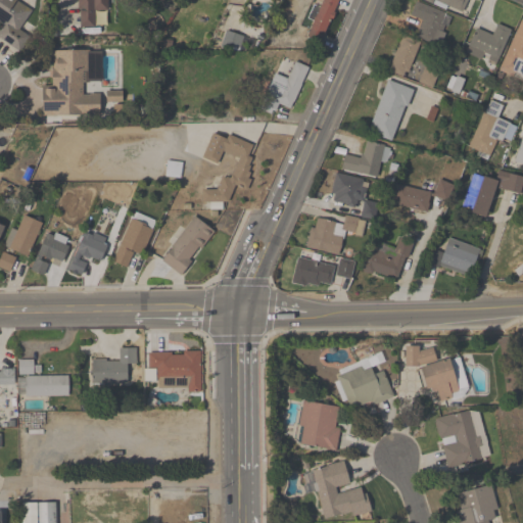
[(0,0),(0,24),(4,27),(0,33),(0,40),(18,51),(29,35),(21,30),(36,5),(25,0),(0,0)]
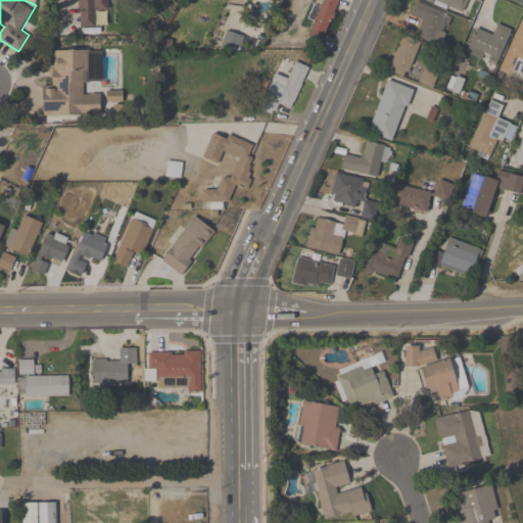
[(79,0),(80,30),(95,29),(94,12),(107,12),(106,0),(79,0)]
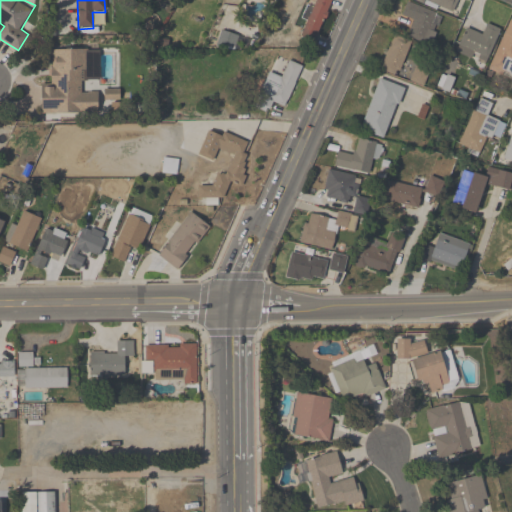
[(314,41),(332,0),(315,0),(300,35),(314,41)]
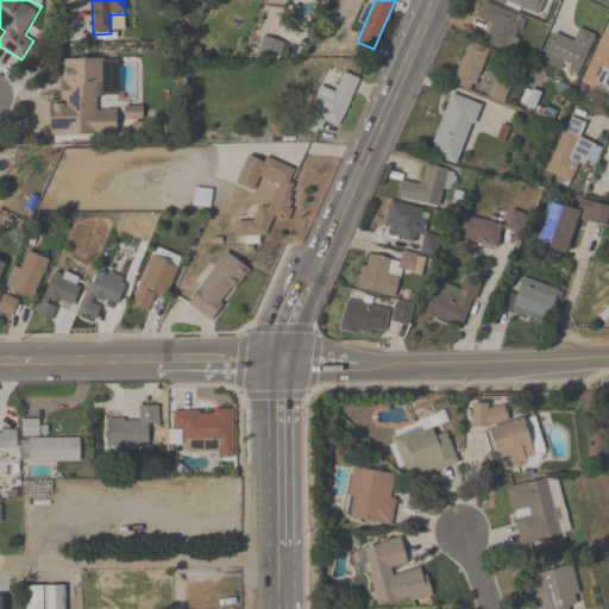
[(544,0),(485,0),(539,18),(544,0)]
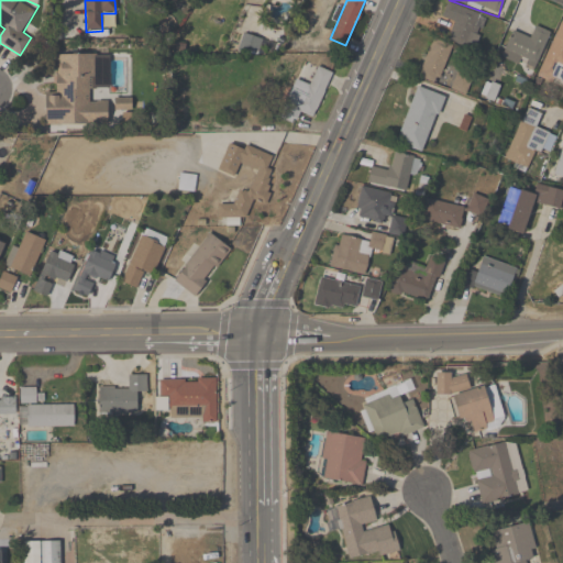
[(453,22),(448,40),(468,47),(481,14),(446,3),(442,18),(453,22)]
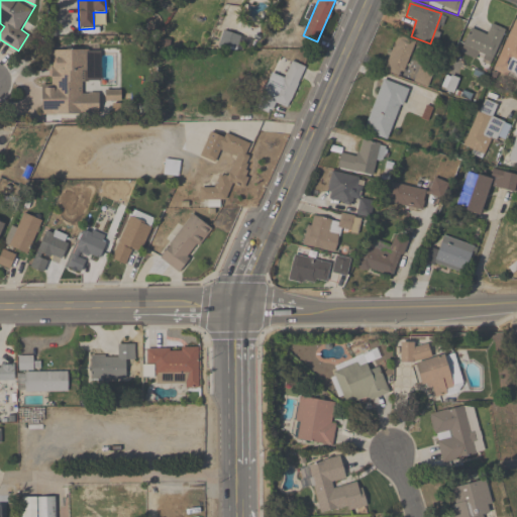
[(494,70),(516,79),(516,20),(514,20),(494,70)]
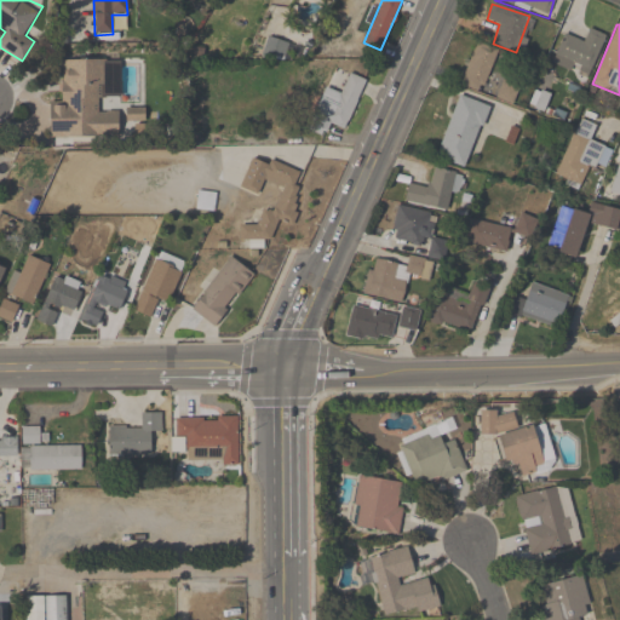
[(552,64),(589,78),(604,35),(590,30),(585,41),(564,34),(552,64)]
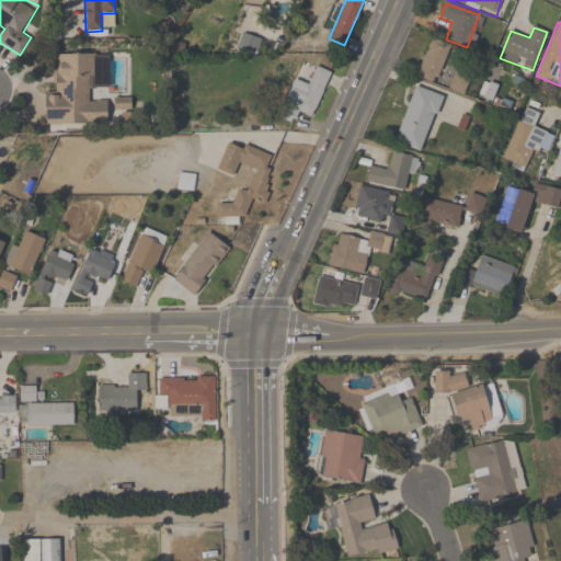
[(415,76),(436,84),(453,47),(432,38),(415,76)]
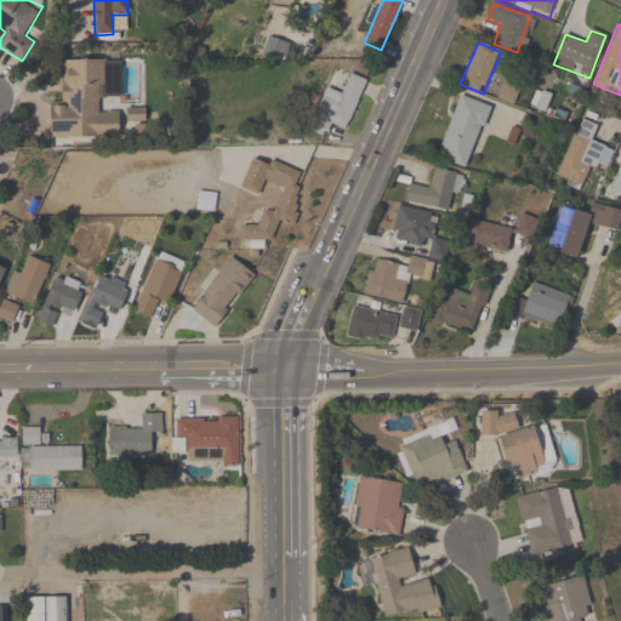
[(62,106),(50,106),(49,138),(118,138),(118,113),(103,113),(104,62),(62,62),(62,106)]
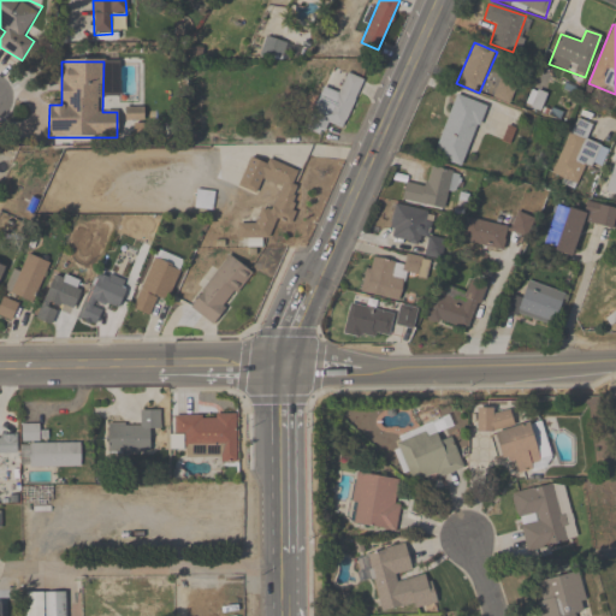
[(323,88),(307,129),(324,136),(329,124),(344,130),(362,81),(345,73),(338,94),(323,88)]
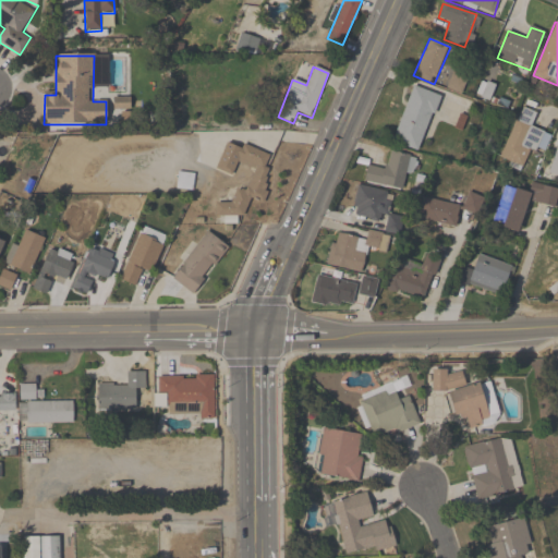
[(446,87),(459,93),(464,80),(452,74),(446,87)]
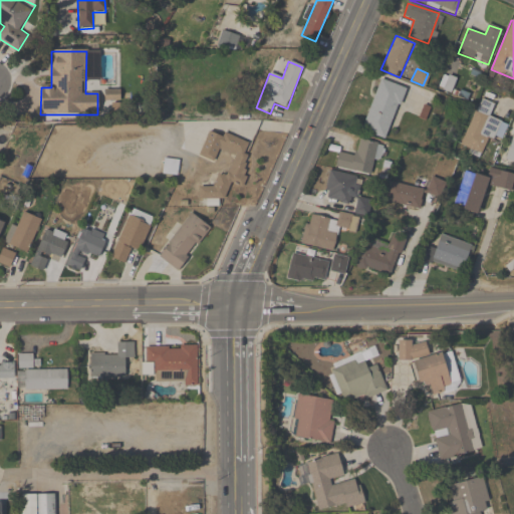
[(361,131),(386,140),(406,88),(380,78),(361,131)]
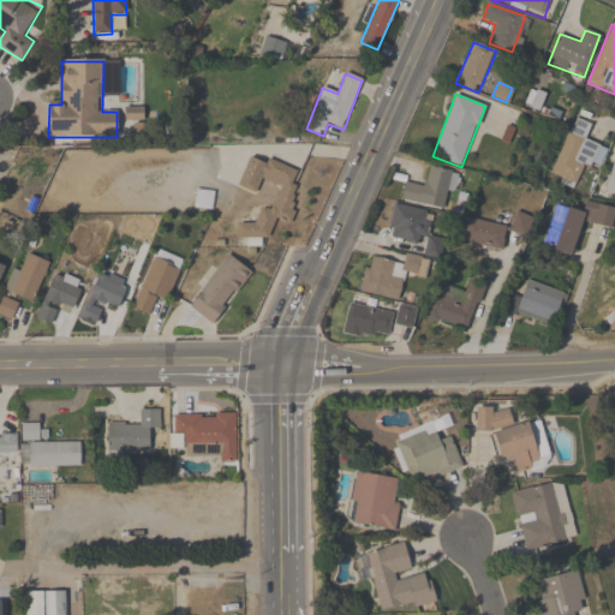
[(577,117),(569,131),(550,172),(575,183),(584,162),(590,165),(599,144),(585,137),(591,123),(577,117)]
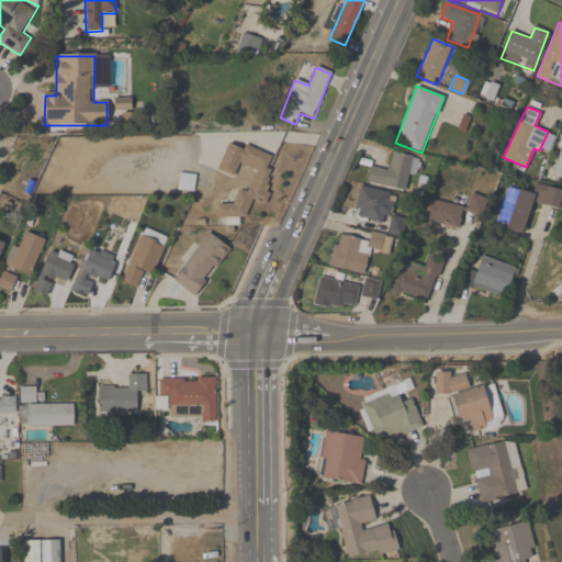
[(244,224),(253,200),(260,203),(278,158),(229,141),(217,171),(235,178),(240,165),(256,170),(248,192),(239,189),(233,208),(220,202),(215,214),(244,224)]
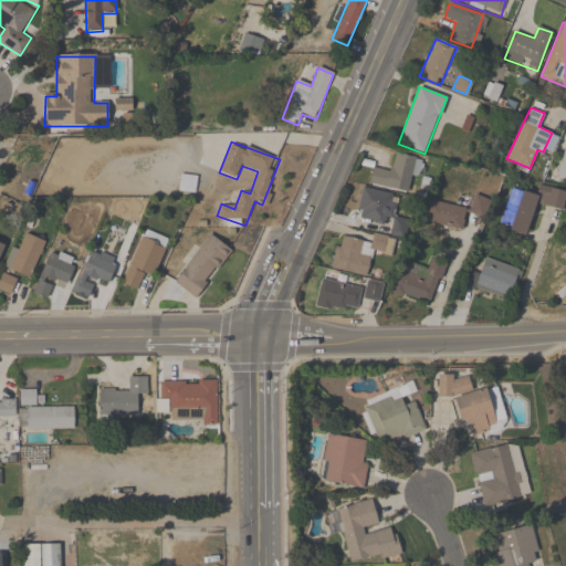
[(565,184),(565,143),(555,181),(565,184)]
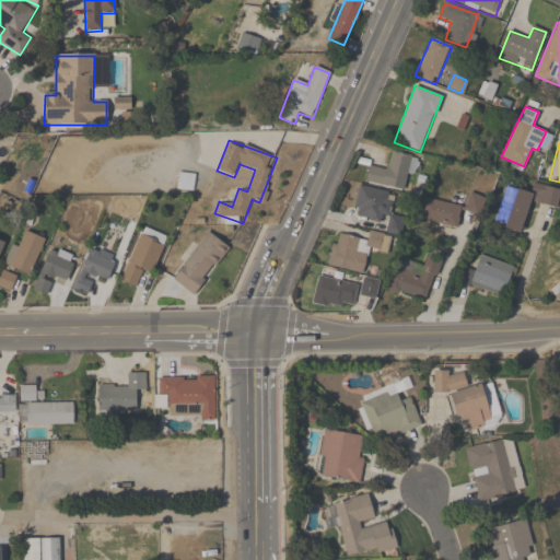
[(364,181),(405,191),(413,156),(392,151),(387,168),(369,163),(364,181)]
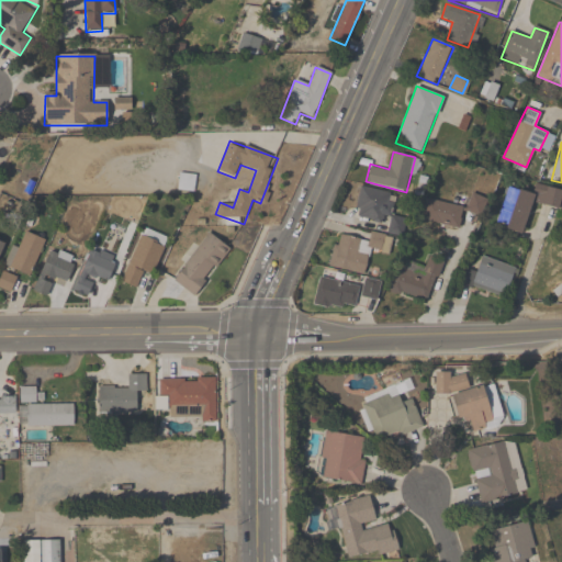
[(524,235),(530,203),(561,210),(561,190),(536,184),(534,195),(508,189),(499,229),(524,235)]
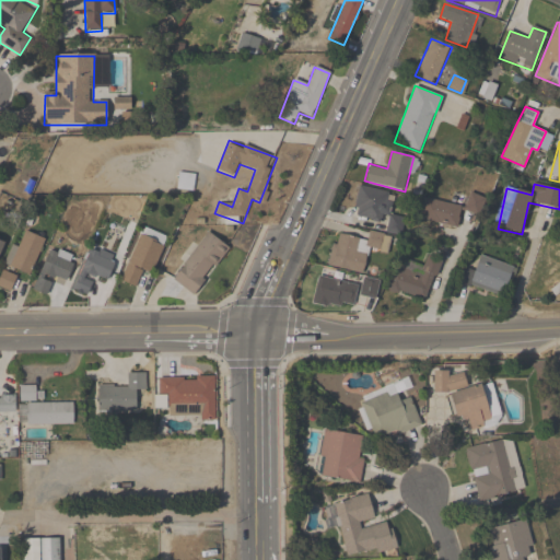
[(392,191),(359,186),(352,217),(385,223),(392,191)]
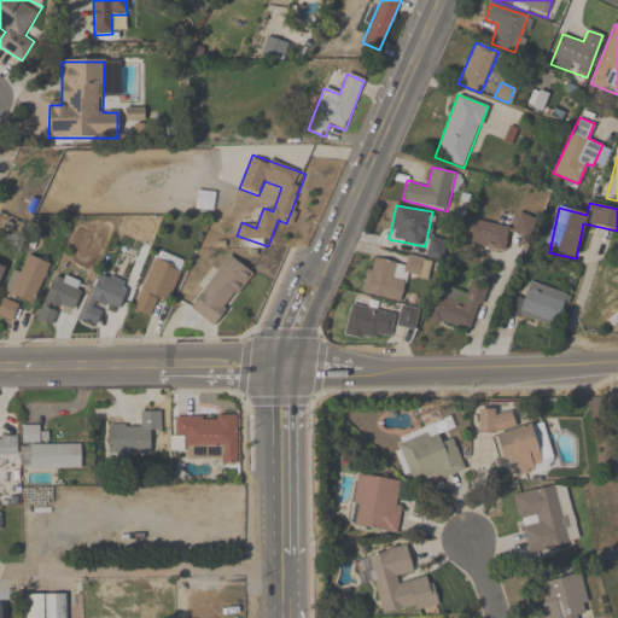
[(467,219),(462,243),(505,252),(508,234),(530,239),(535,219),(517,215),(513,228),(467,219)]
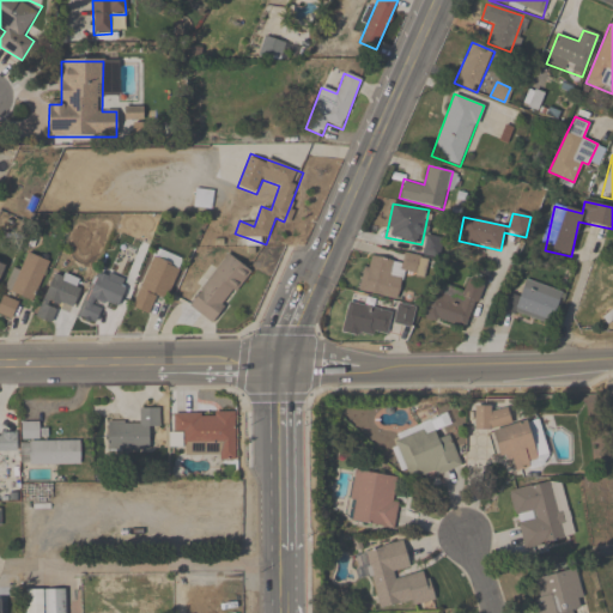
[(423,253),(436,256),(441,241),(428,237),(423,253)]
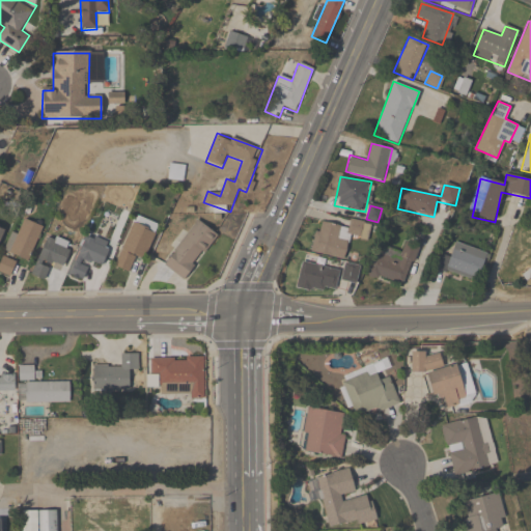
[(164,268),(187,281),(217,233),(194,219),(164,268)]
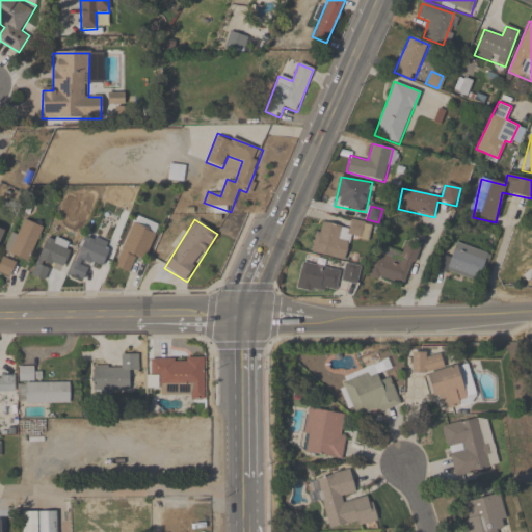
[(344,260),(349,238),(369,242),(373,224),(351,219),(349,229),(317,221),(310,253),(344,260)]
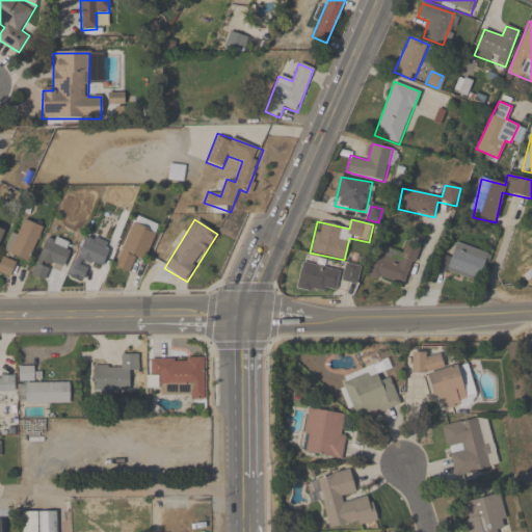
[(28,262),(43,228),(26,220),(20,233),(14,230),(4,251),(28,262)]
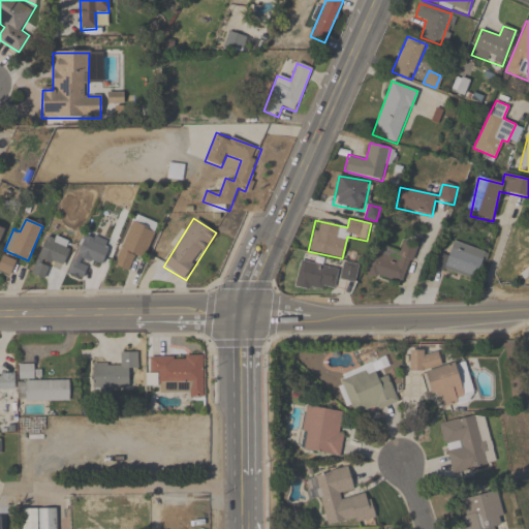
[(155,230),(131,221),(113,265),(128,271),(133,257),(143,261),(155,230)]
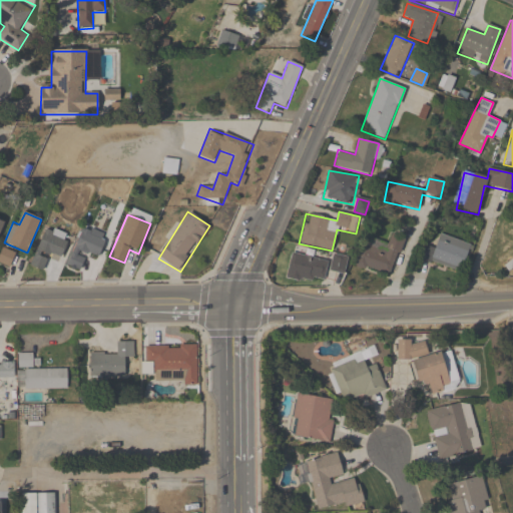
[(74,250),(99,258),(106,234),(81,227),(74,250)]
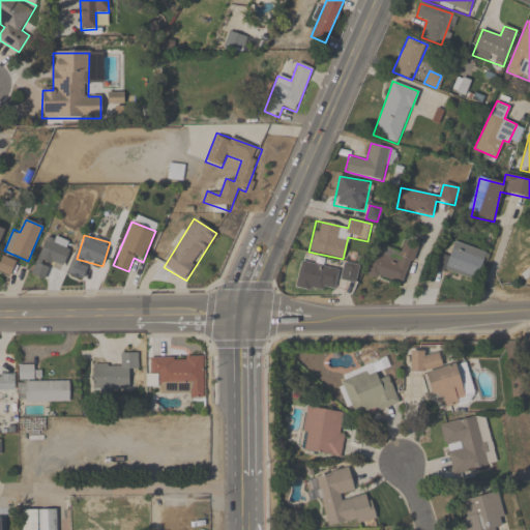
[(60,269),(70,248),(47,236),(36,257),(60,269)]
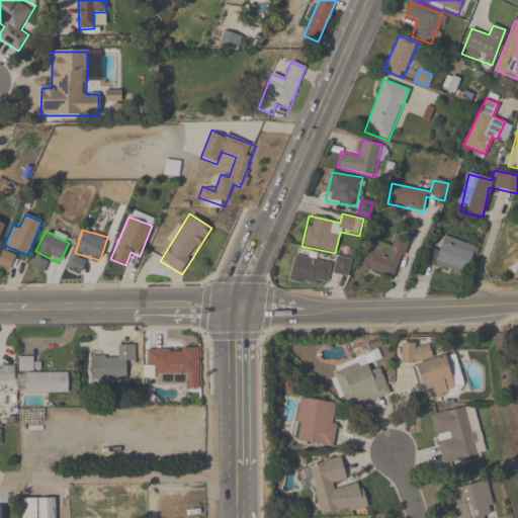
[(409,241),(394,236),(387,252),(366,244),(357,267),(394,280),(409,241)]
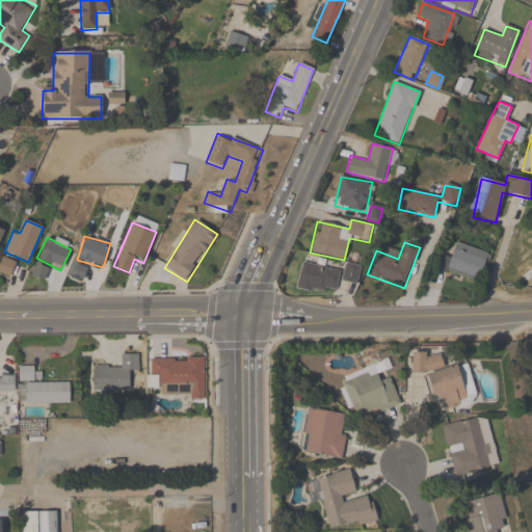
[(479,284),(488,253),(456,243),(452,256),(441,253),(435,269),(479,284)]
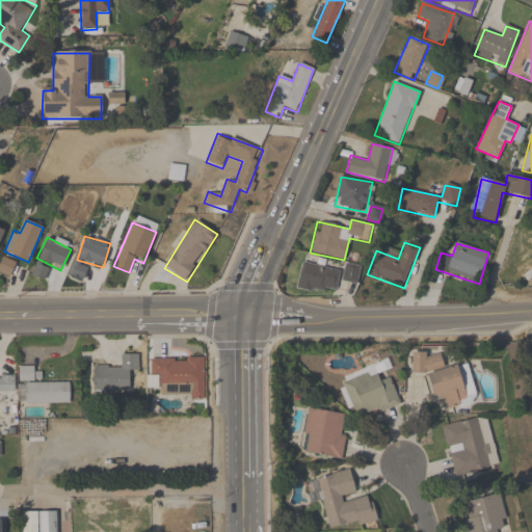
[(0,262),(0,273),(9,277),(16,262),(2,257),(0,262)]
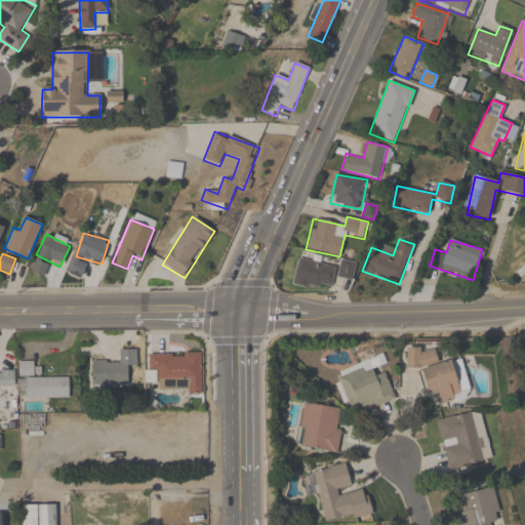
[(335,267),(298,258),(292,283),(330,291),(335,267)]
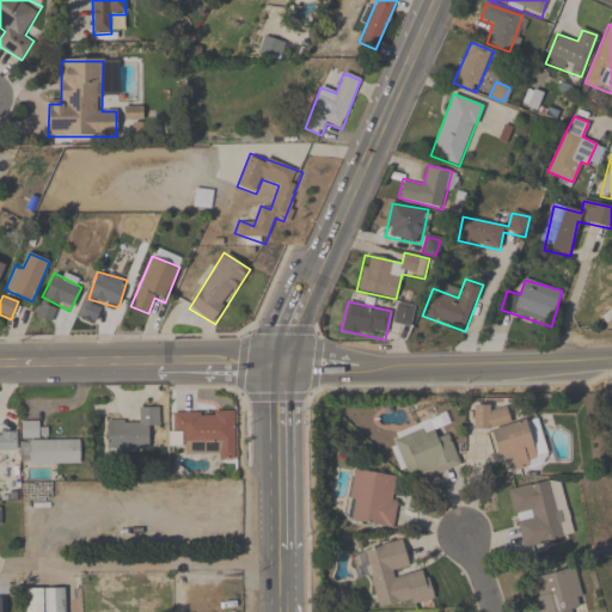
[(99,308),(87,304),(84,313),(96,317),(99,308)]
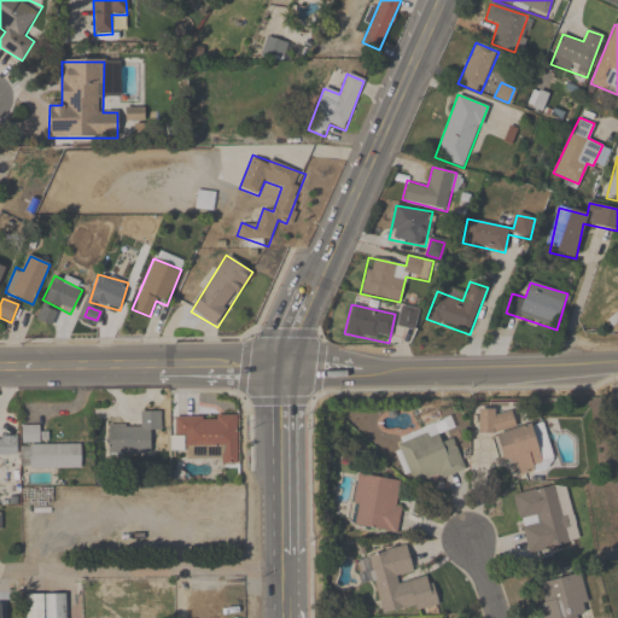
[(56,312),(39,309),(38,322),(54,324),(56,312)]
